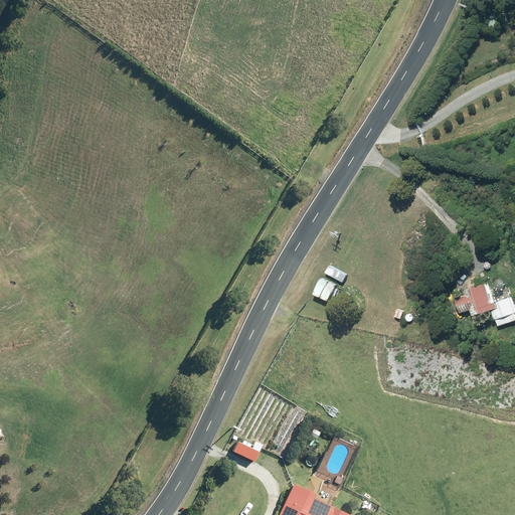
[(494,302),(488,282),(467,288),(468,293),(458,296),(462,310),(473,307),(475,314),(493,309),(496,319),(497,319),(499,325),(514,320),(514,305),(512,296),(494,302)]
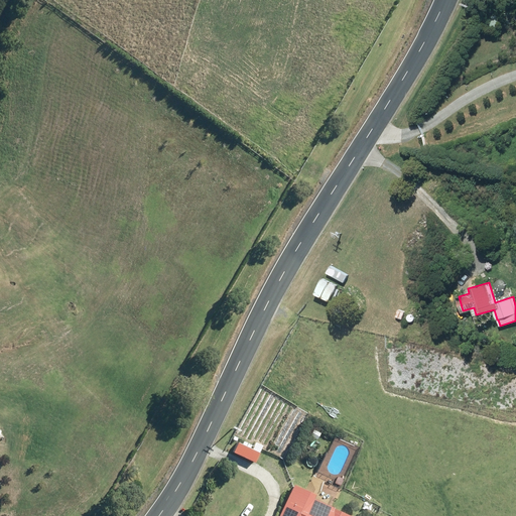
[(402,318),(405,311),(398,309),(395,316),(402,318)]
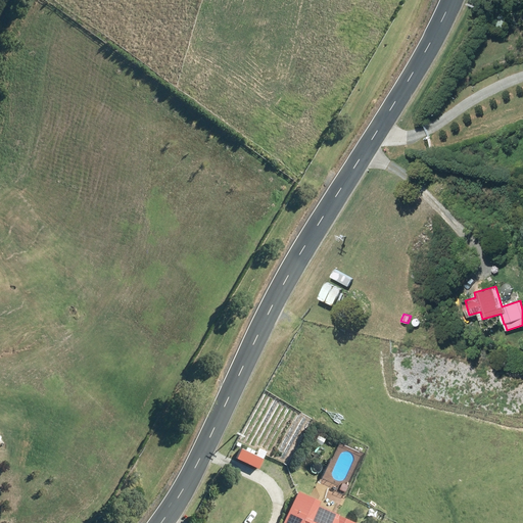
[(321,444),(324,439),(317,435),(314,441),(321,444)]
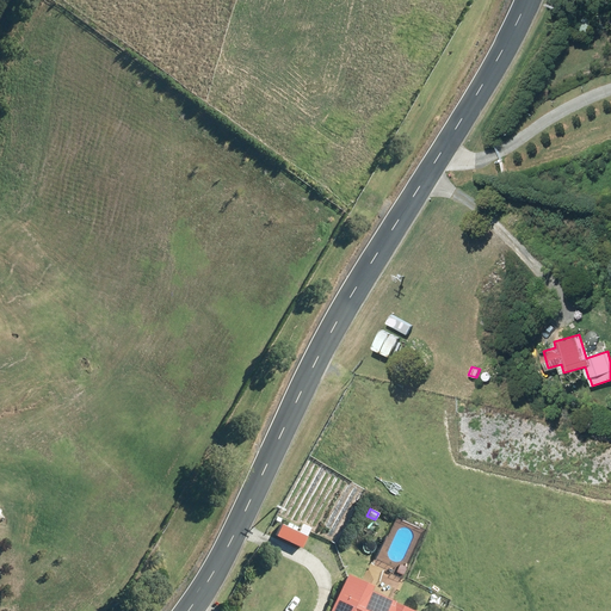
[(282,522),(276,535),(301,547),(307,534),(282,522)]
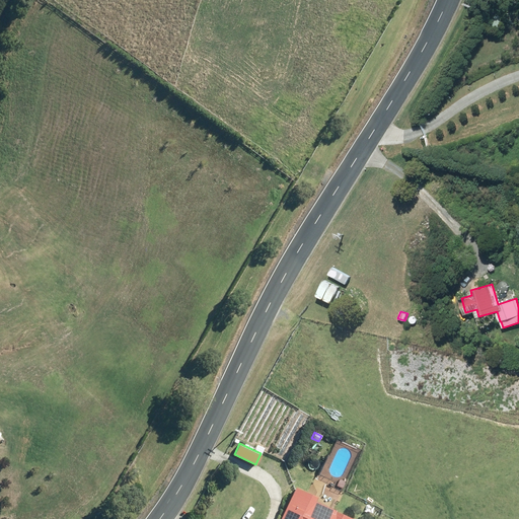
[(349,518),(330,511),(331,509),(312,501),(314,496),(293,487),(278,518),(349,518)]
